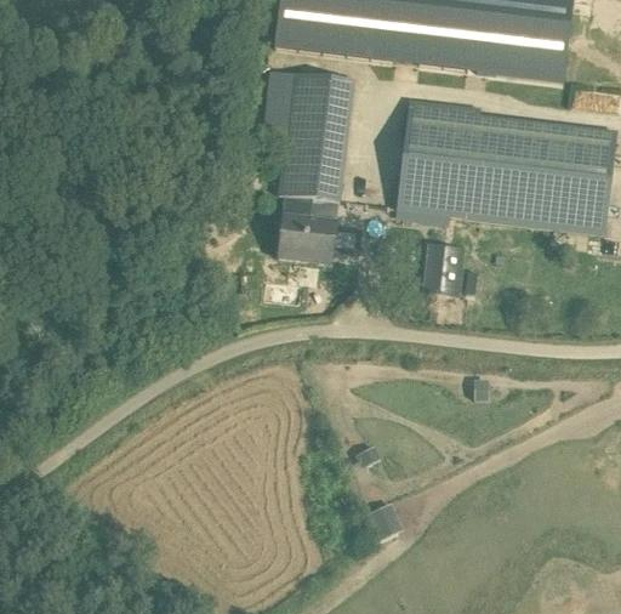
[(279,0),(274,46),(563,83),(573,0),(279,0)]
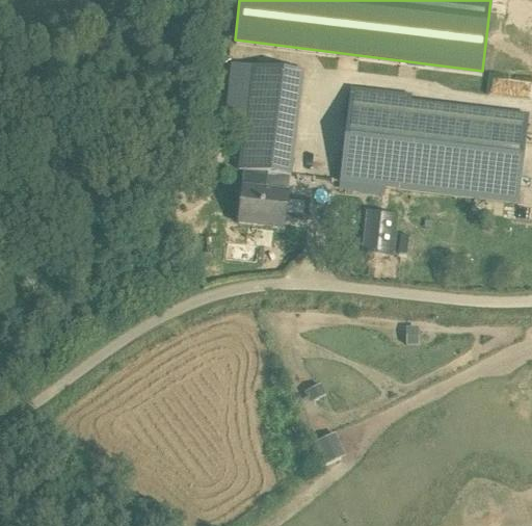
[(290,172),(302,68),(251,61),(231,59),(223,121),(244,124),(239,165),(245,166),(241,198),(238,218),(284,224),(288,188),(283,188),(285,171),(290,172)]
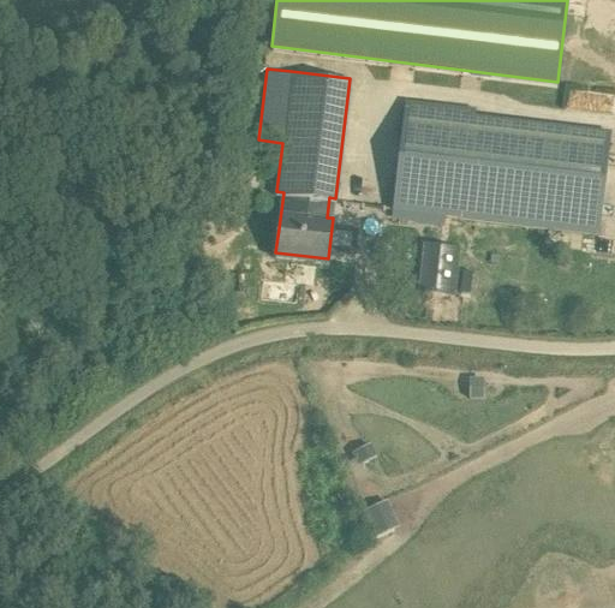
[(611,127),(479,113),(475,112),(476,105),(406,96),(393,206),(599,230),(611,127)]
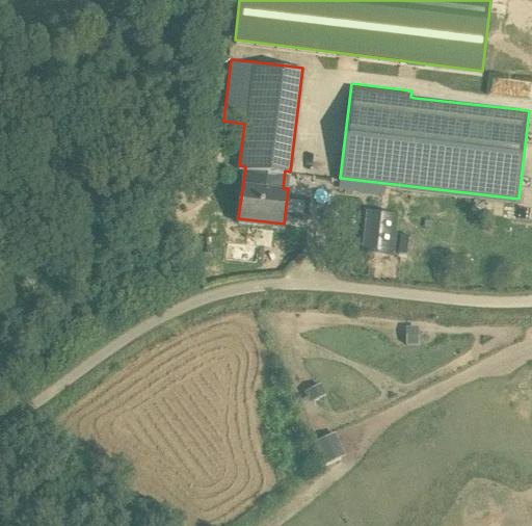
[(380,209),(377,237),(365,236),(363,250),(392,254),(397,211),(380,209)]
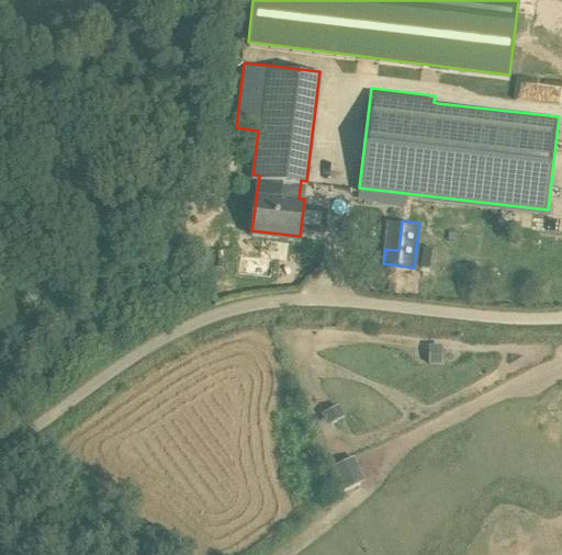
[(341,484),(362,474),(350,450),(329,460),(341,484)]
